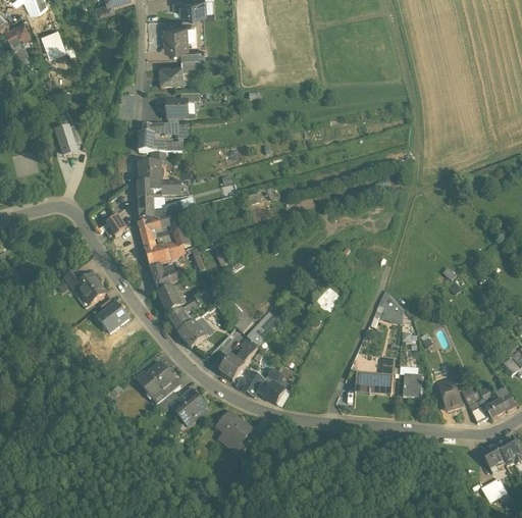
[(24,0),(31,9),(46,1),(46,0),(24,0)]
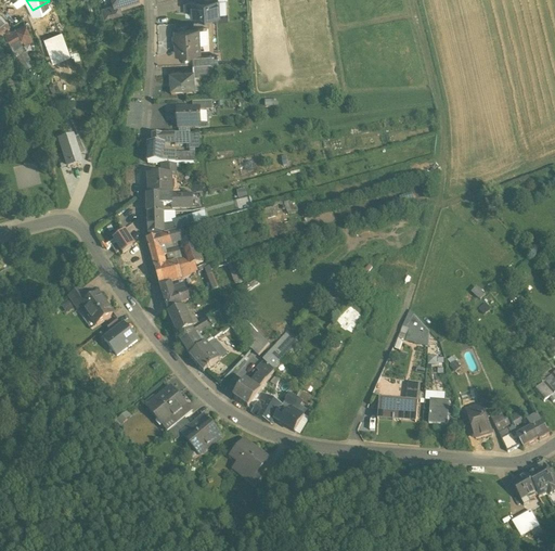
[(106,0),(100,2),(103,12),(121,8),(119,0),(106,0)]
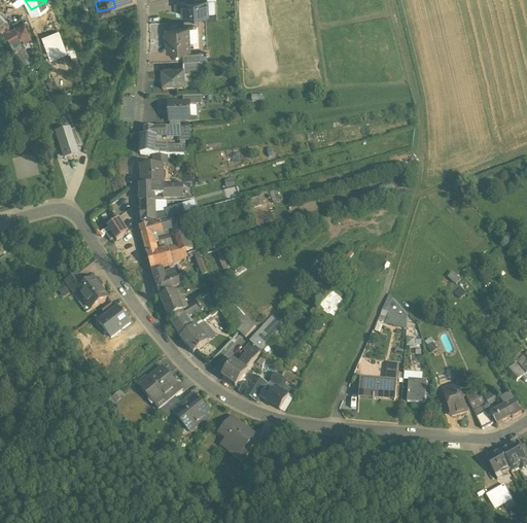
[(176,0),(176,4),(182,5),(183,11),(208,10),(207,0),(176,0)]
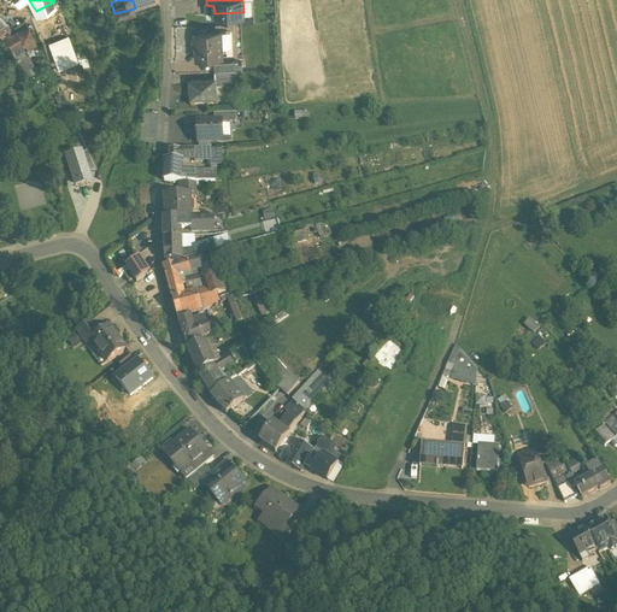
[(0,31),(11,24),(0,13),(0,31)]
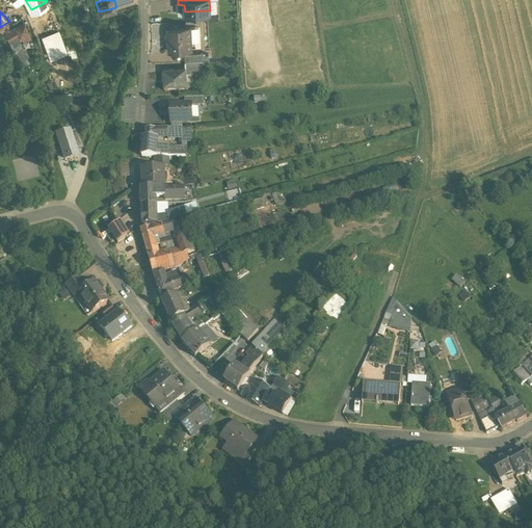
[(14,25),(5,30),(8,37),(19,53),(24,50),(21,45),(21,38),(18,33),(20,31),(23,37),(30,33),(23,20),(16,24),(14,24),(14,25)]
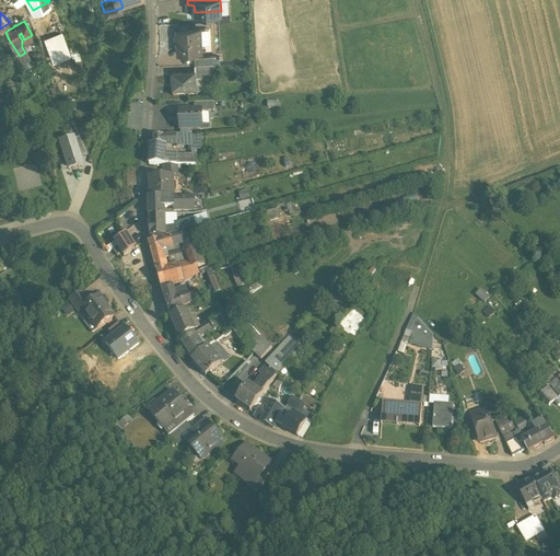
[(200,25),(177,26),(177,29),(175,32),(175,36),(178,38),(178,49),(201,48),(200,25)]
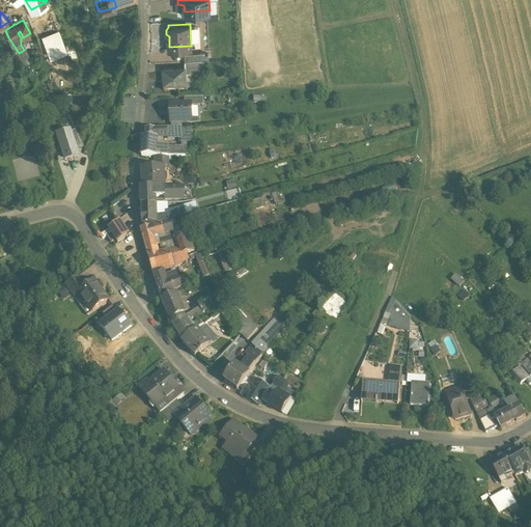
[(58,29),(44,35),(50,53),(65,48),(58,29)]
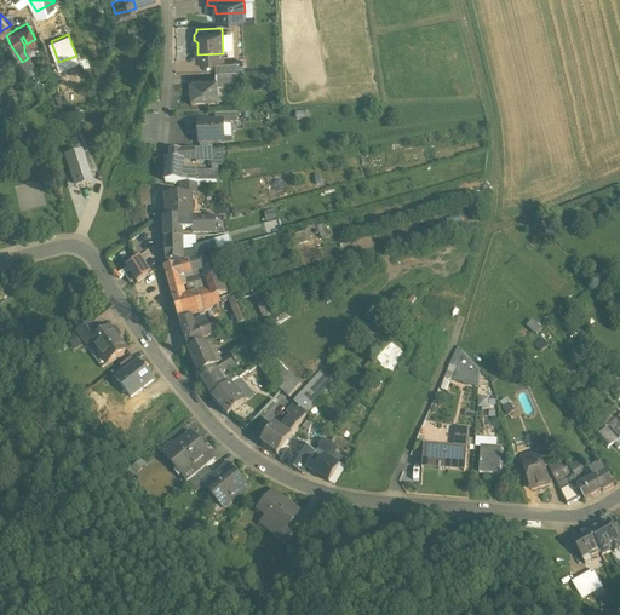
[(30,57),(28,58),(22,62),(28,72),(36,67),(30,57)]
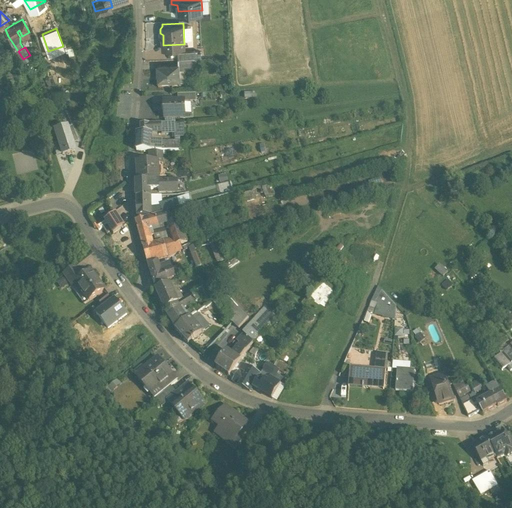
[(197,47),(177,48),(178,55),(198,54),(197,47)]
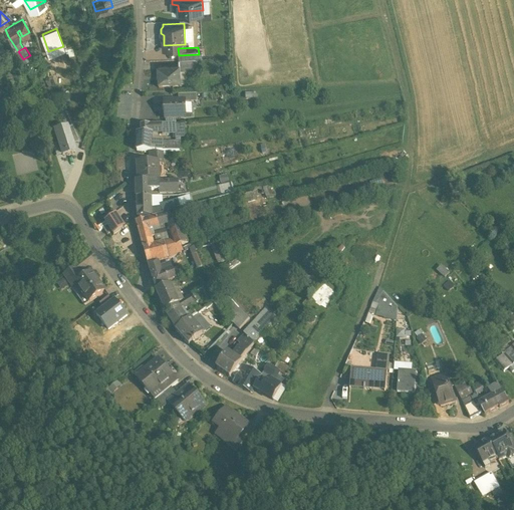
[(179,61),(158,62),(158,72),(160,72),(161,85),(173,84),(173,82),(180,81),(179,62),(179,61)]
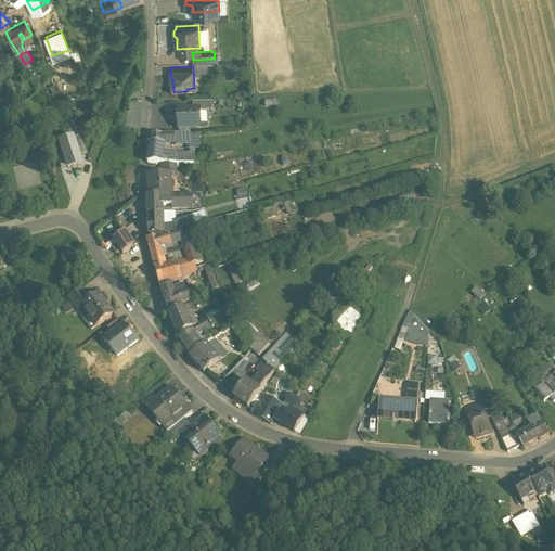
[(211,99),(192,100),(193,107),(199,107),(213,106),(211,99)]
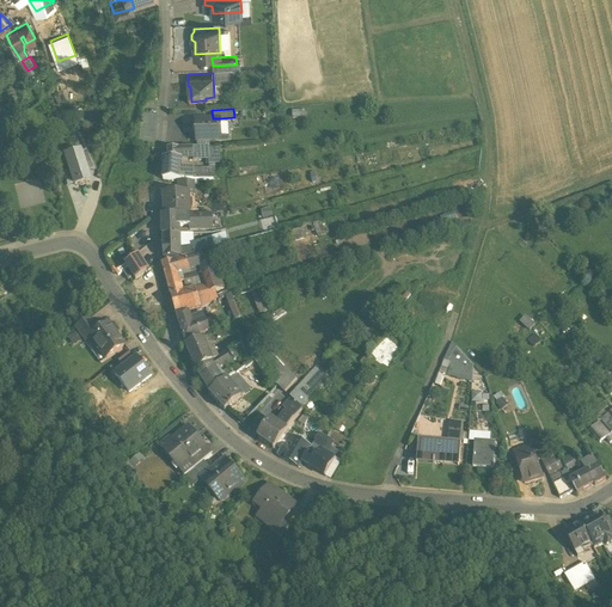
[(213,118),(196,120),(197,139),(221,136),(220,118),(213,118)]
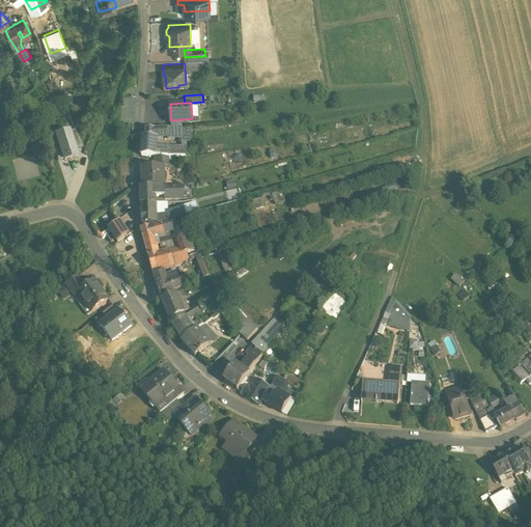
[(180,126),(167,127),(167,136),(182,135),(180,126)]
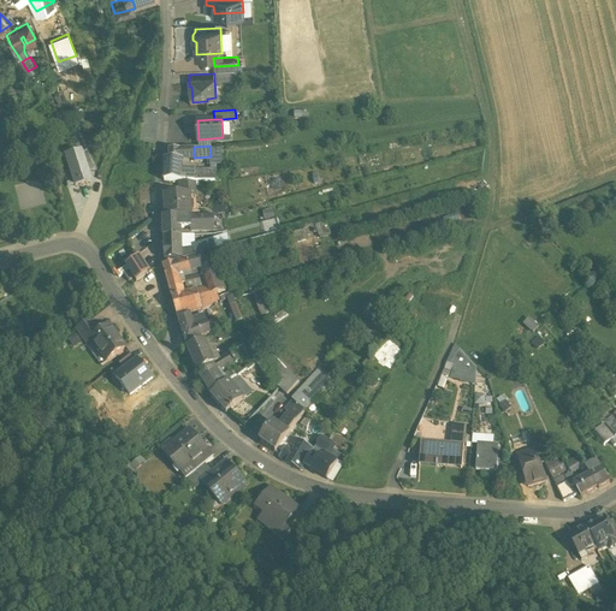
[(181,147),(170,148),(170,158),(165,158),(164,179),(188,179),(188,167),(182,168),(182,158),(181,158),(181,147)]
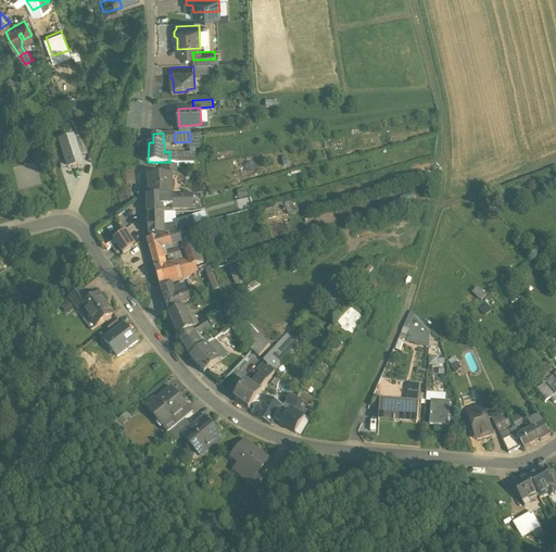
[(175,133),(163,133),(163,142),(164,142),(175,142),(175,133)]
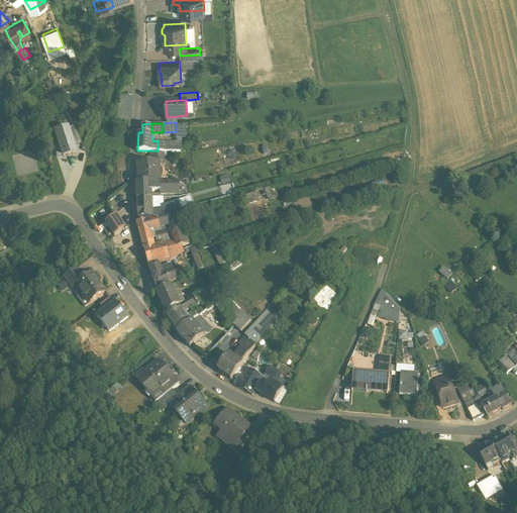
[(73,124),(67,127),(72,142),(79,140),(73,124)]
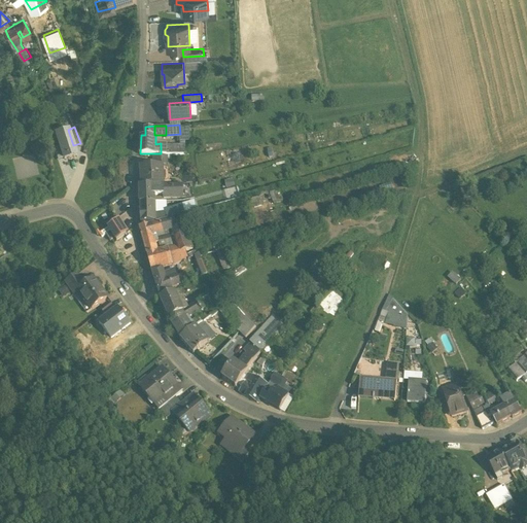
[(68,129),(57,133),(60,144),(64,157),(76,153),(68,129)]
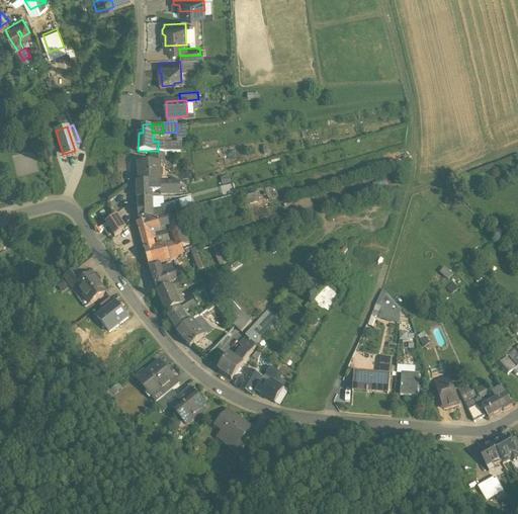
[(177,141),(158,141),(158,151),(158,152),(164,152),(182,151),(182,142),(181,140),(177,140),(177,141)]
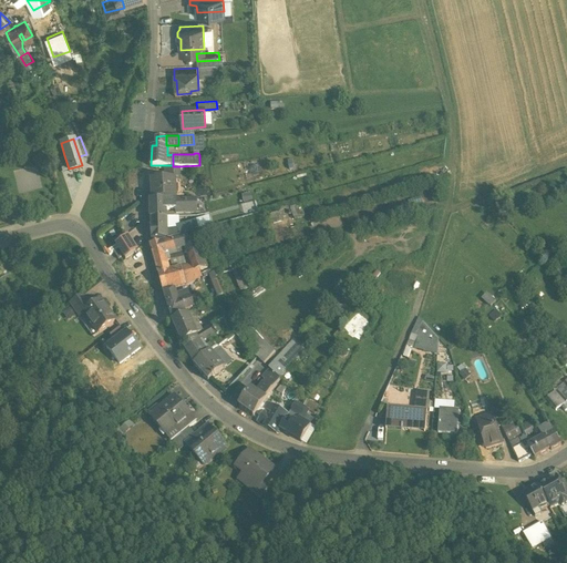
[(63,171),(69,169),(64,155),(59,157),(63,171)]
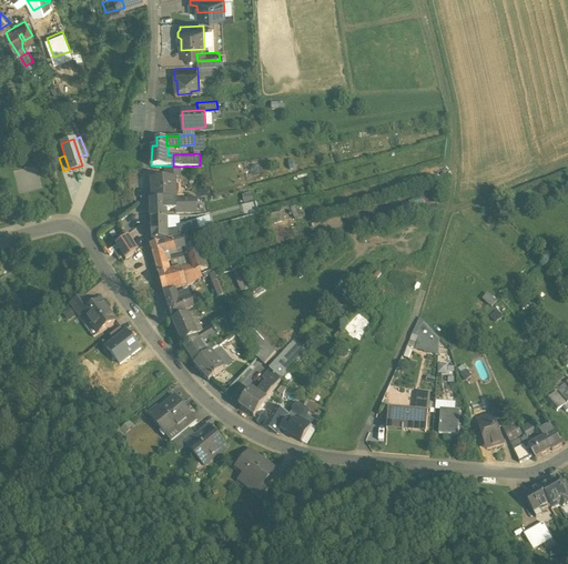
[(173,167),(165,167),(166,179),(175,179),(175,180),(181,179),(180,167),(173,167)]
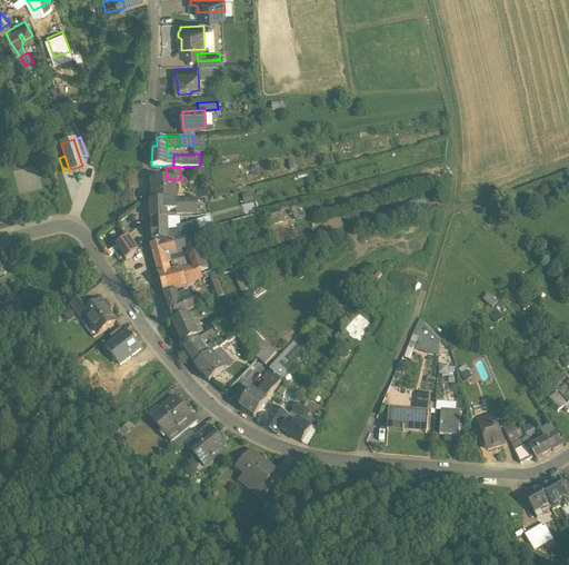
[(167,179),(153,180),(155,200),(166,199),(177,198),(176,180),(176,179),(167,179)]
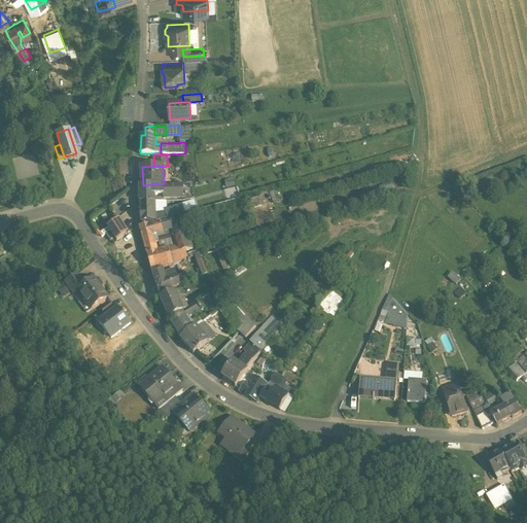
[(181,183),(154,184),(154,194),(164,194),(164,196),(173,196),(173,193),(182,192),(181,183)]
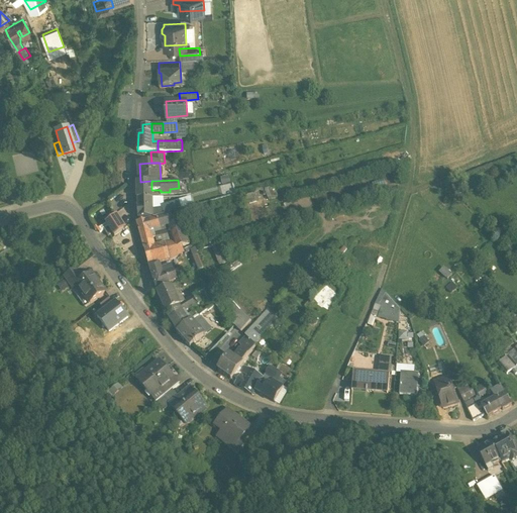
[(140,182),(137,182),(138,198),(152,198),(151,190),(151,181),(150,181),(140,182)]
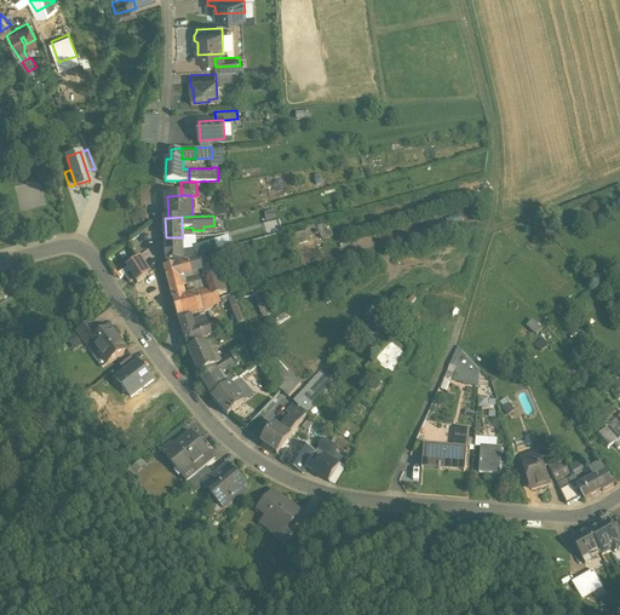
[(328,224),(319,228),(322,240),(333,236),(328,224)]
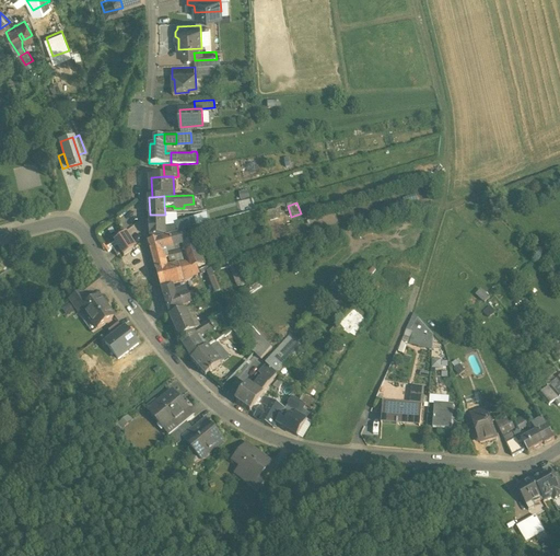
[(207,212),(194,217),(196,224),(197,227),(209,222),(207,212)]
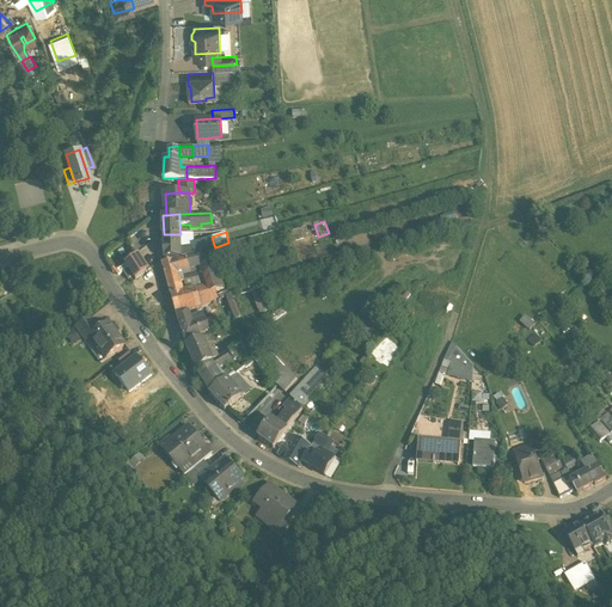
[(181,234),(164,234),(164,258),(181,257),(181,247),(181,234)]
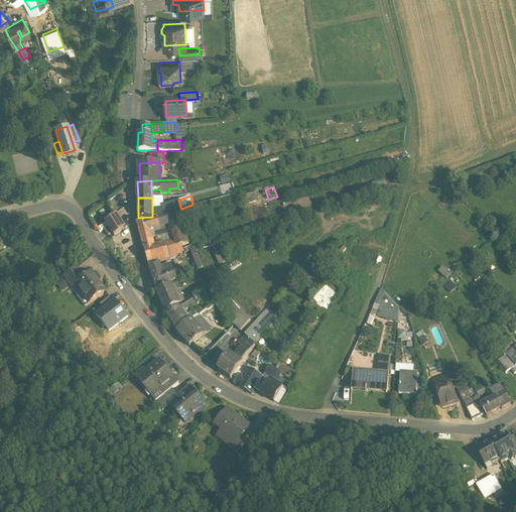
[(239,199),(233,201),(235,210),(241,209),(239,199)]
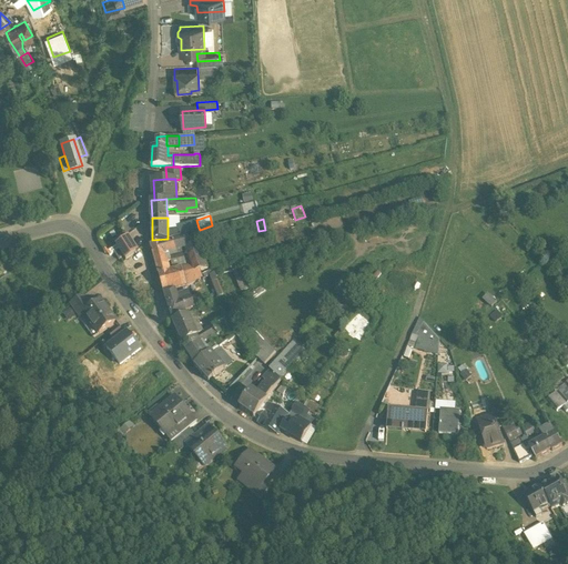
[(196,220),(178,225),(179,228),(180,234),(199,228),(196,220)]
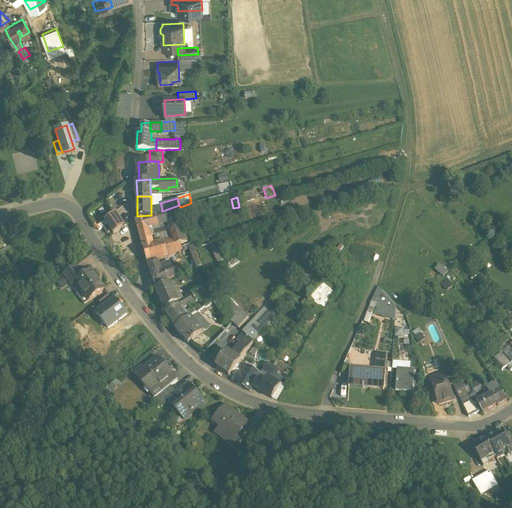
[(161,205),(151,207),(151,215),(162,211),(161,205)]
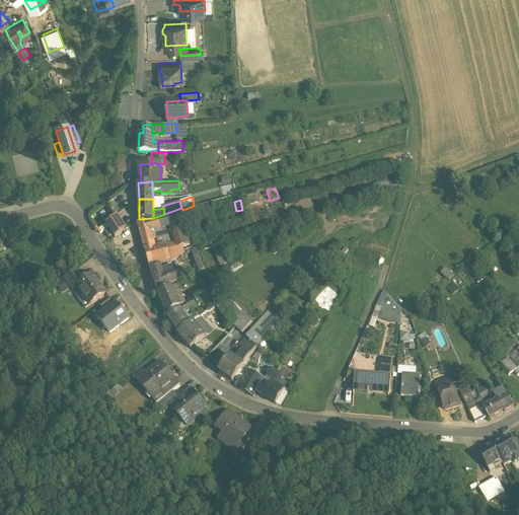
[(180,211),(170,213),(172,220),(170,221),(171,224),(183,221),(180,211)]
